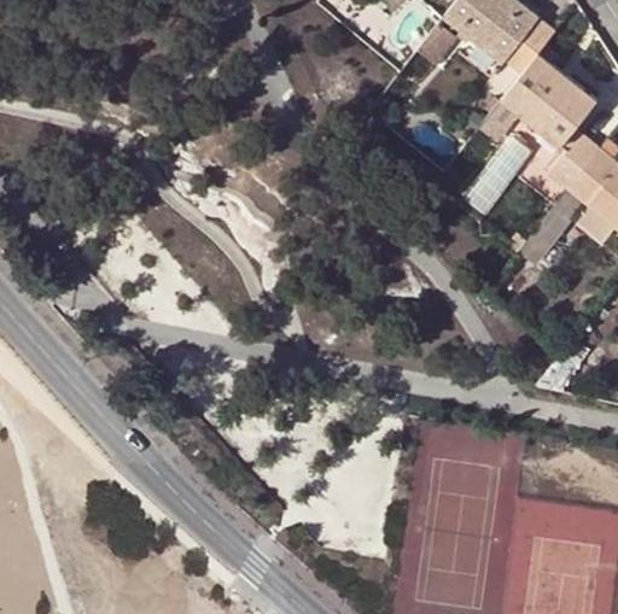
[(483,36),(508,56),(505,62),(522,75),(538,53),(555,31),(516,0),(456,0),(444,17),(477,44),(483,36)]
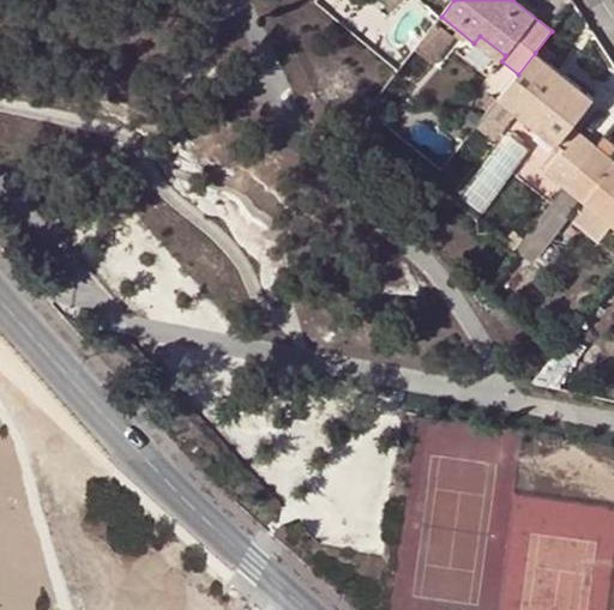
[(455,38),(435,24),(415,52),(434,66),(455,38)]
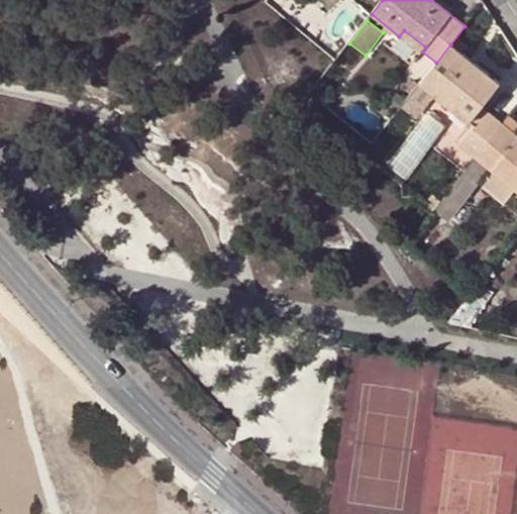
[(399,36),(421,53),(422,52),(425,46),(404,30),(399,36)]
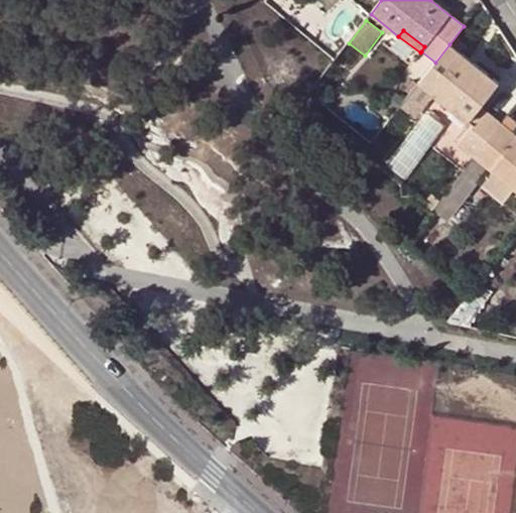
[(498,84),(449,44),(435,62),(410,95),(416,100),(426,87),(453,108),(449,114),(464,124),(467,119),(470,121),(498,84)]
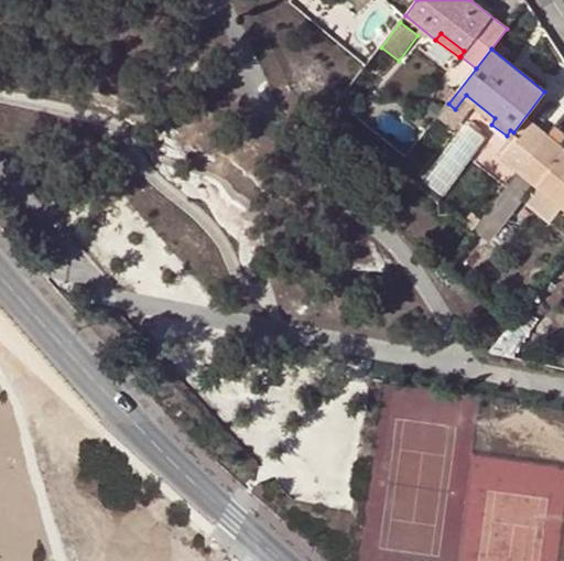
[(501,159),(519,172),(549,136),(530,121),(501,159)]
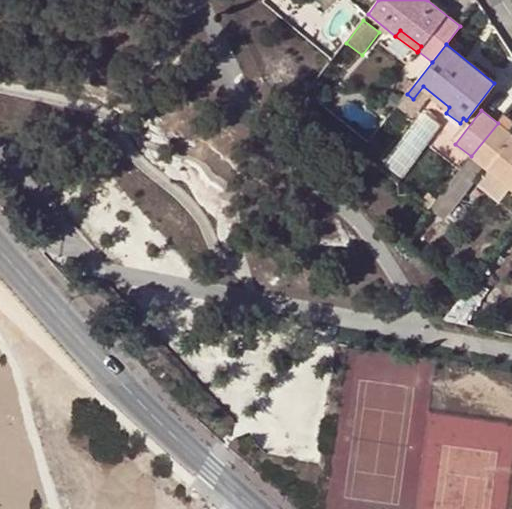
[(494,167),(511,182),(508,186),(511,189),(511,134),(498,123),(471,156),(483,166),(491,172),(494,167)]
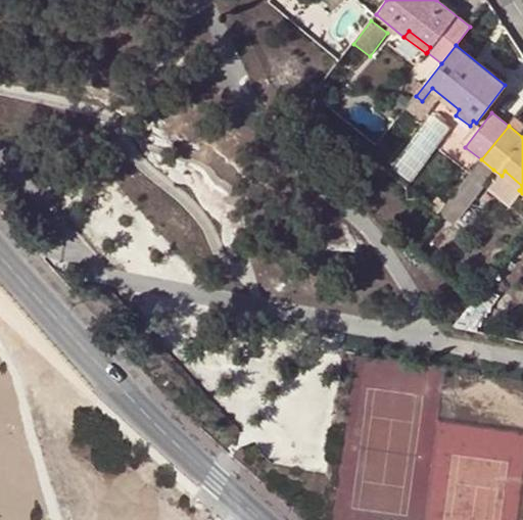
[(454,225),(483,187),(481,185),(493,170),(481,159),(438,214),(454,225)]
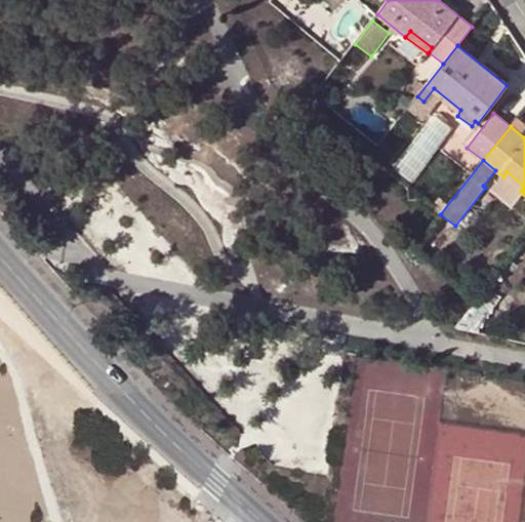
[(512,203),(521,191),(524,187),(507,171),(503,176),(493,189),(512,203)]
